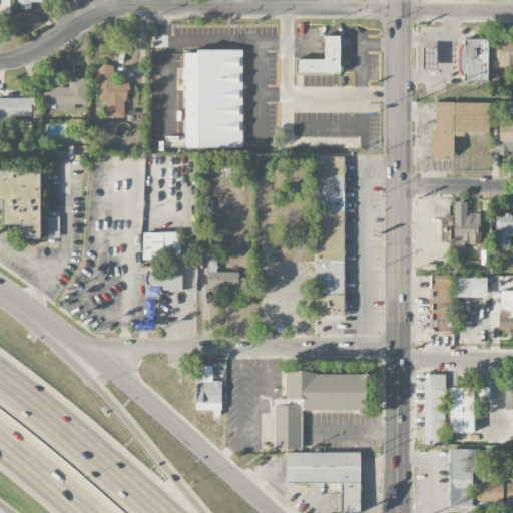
[(0,0),(0,14),(10,14),(9,0),(0,0)]
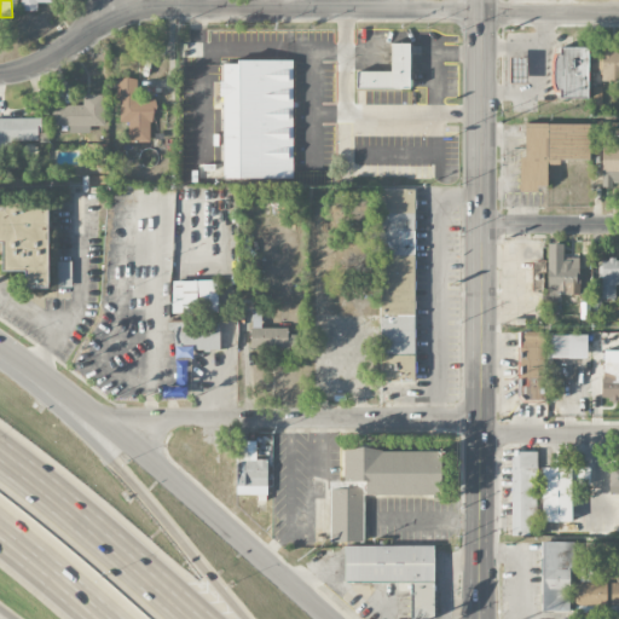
[(21,0),(22,11),(38,11),(38,3),(52,3),(51,0),(21,0)]
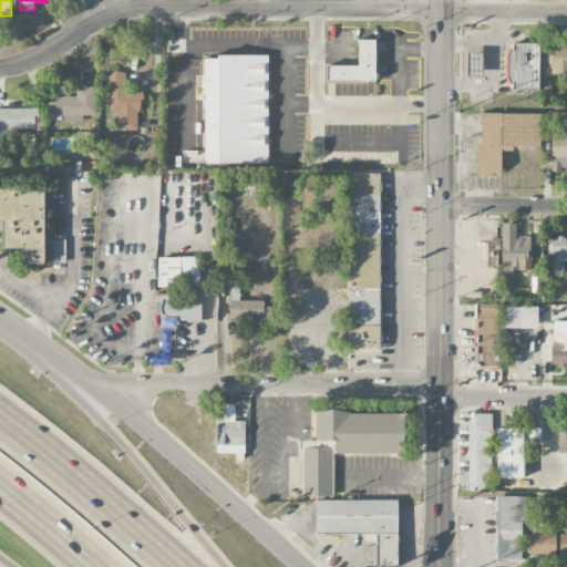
[(326,82),(377,82),(377,39),(357,39),(357,64),(326,64),(326,82)]
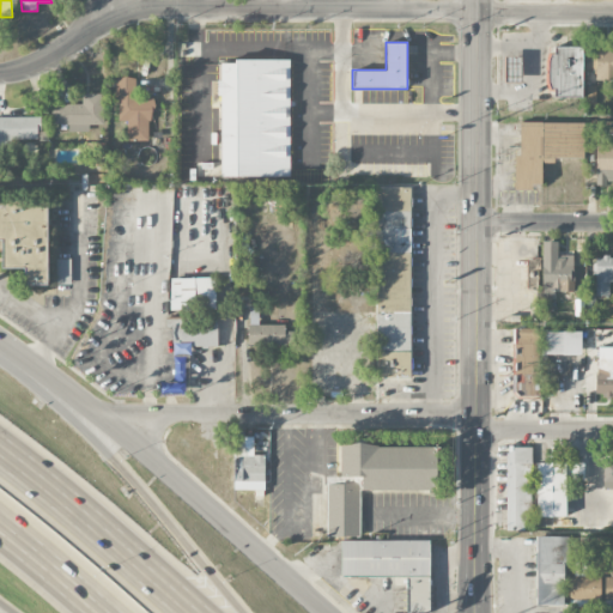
[(583,46),(546,46),(546,98),(583,98),(583,46)]
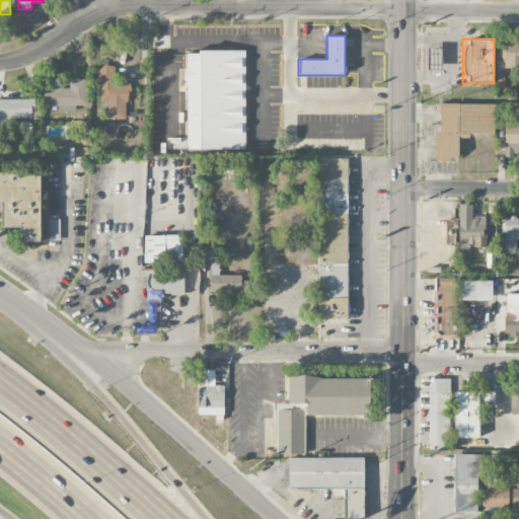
[(518,43),(499,43),(498,67),(518,67),(518,43)]
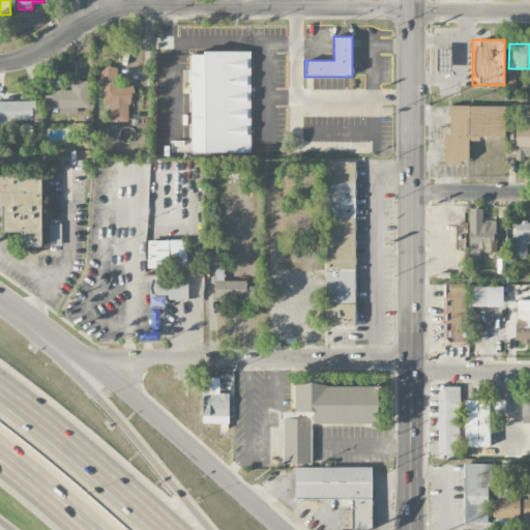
[(451,49),(437,49),(437,70),(451,70),(451,49)]
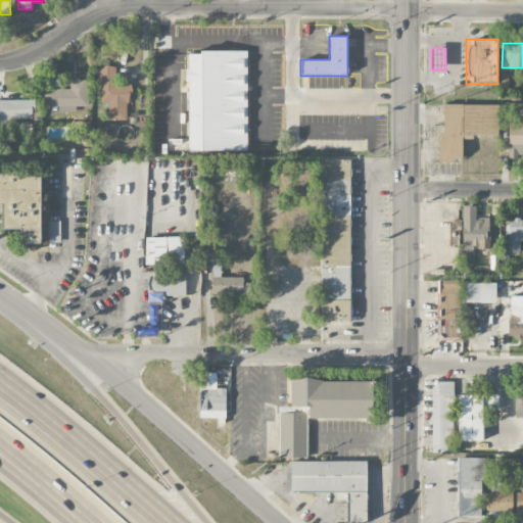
[(188,150),(247,150),(247,51),(188,51),(188,150)]
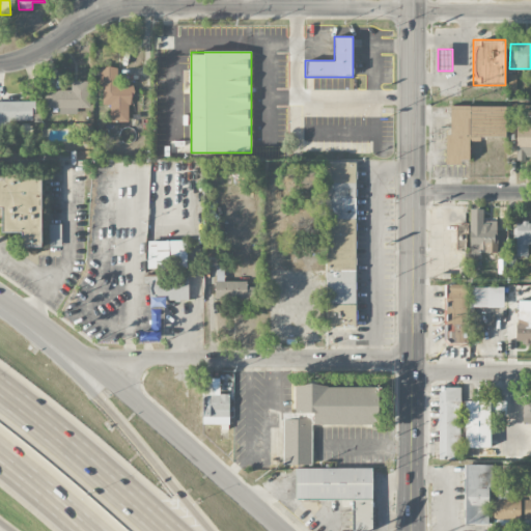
[(110,121),(131,121),(131,85),(118,85),(118,66),(102,66),(102,105),(110,105),(110,121)]
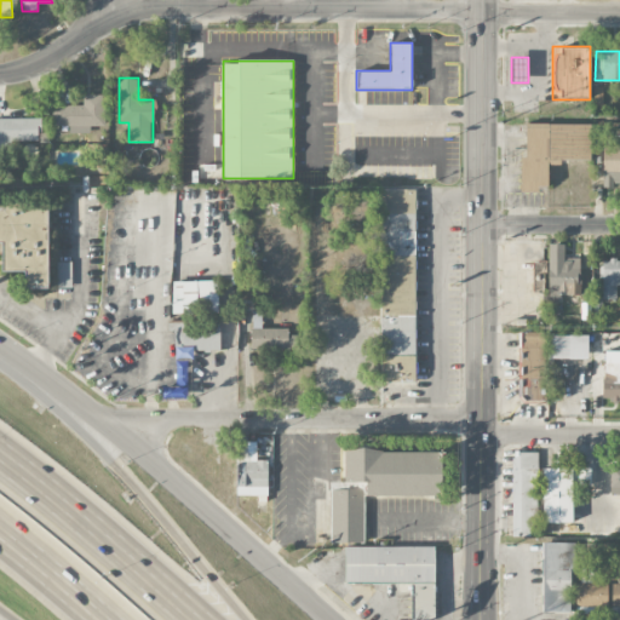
[(84,105),(53,105),(52,125),(105,127),(105,95),(84,95),(84,105)]
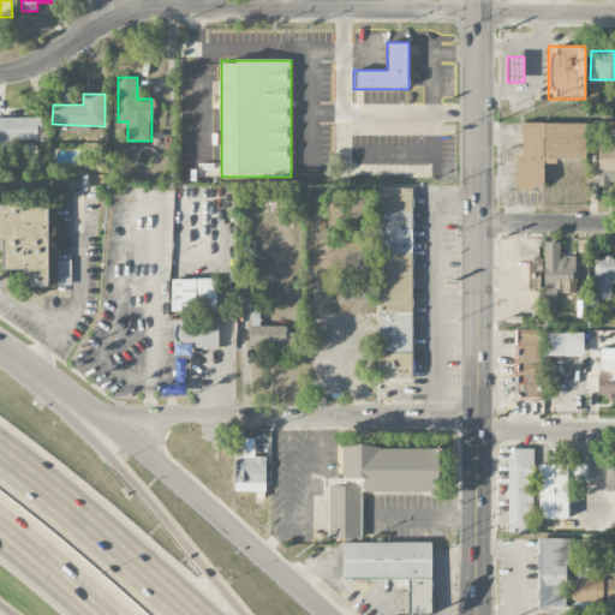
[(17,141),(40,139),(40,117),(0,117),(0,147),(18,147),(17,141)]
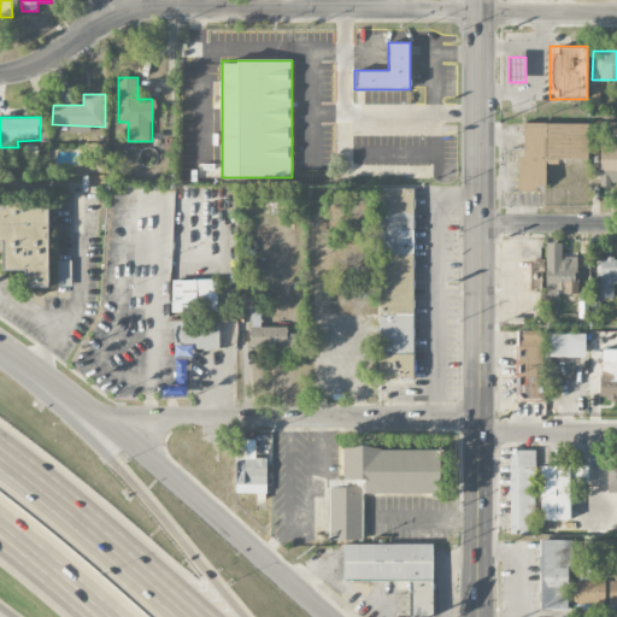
[(519,122),(519,192),(545,192),(545,162),(588,163),(588,123),(519,122)]
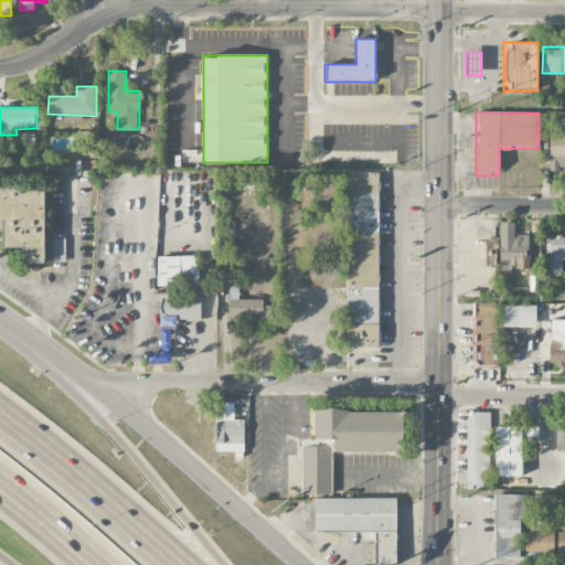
[(550,170),(564,170),(564,155),(564,131),(548,132),(550,170)]
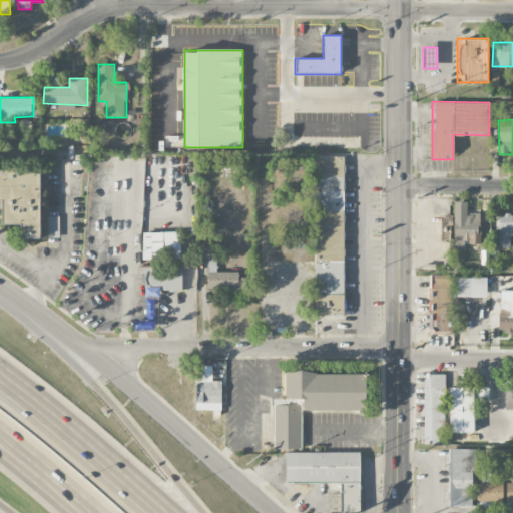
[(344,155),(316,155),(316,317),(344,317),(344,155)]
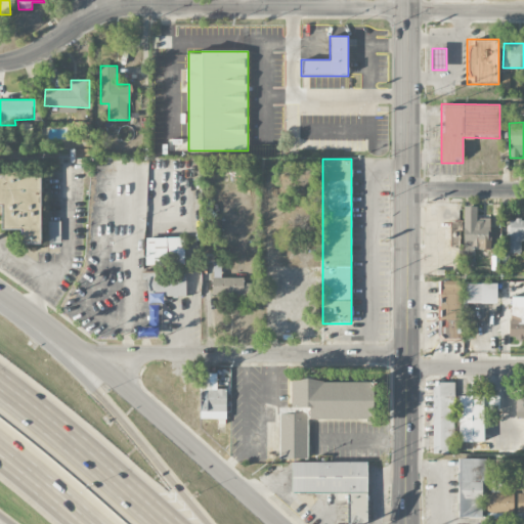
[(40,244),(41,170),(0,169),(0,205),(1,206),(1,229),(22,229),(22,244),(40,244)]
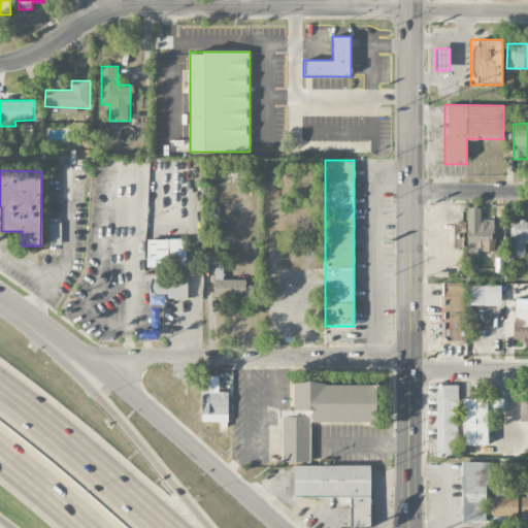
[(481,220),(480,207),(466,208),(468,267),(475,267),(475,251),(495,250),(494,220),(481,220)]
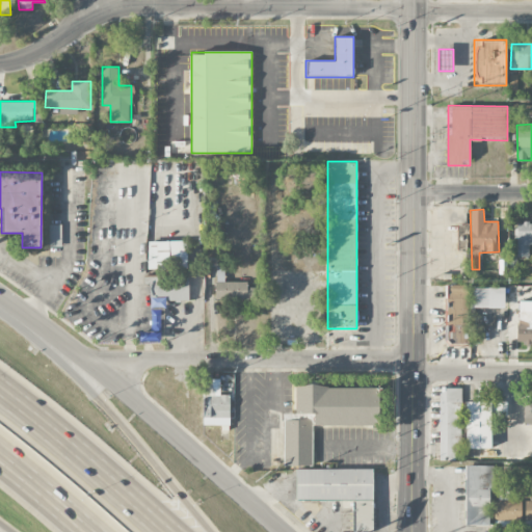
[(517,222),(516,257),(531,258),(531,223),(517,222)]
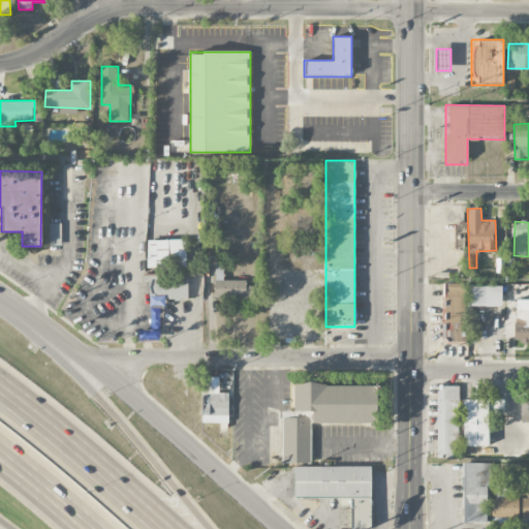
[(455,223),(455,249),(465,248),(465,222),(455,223)]
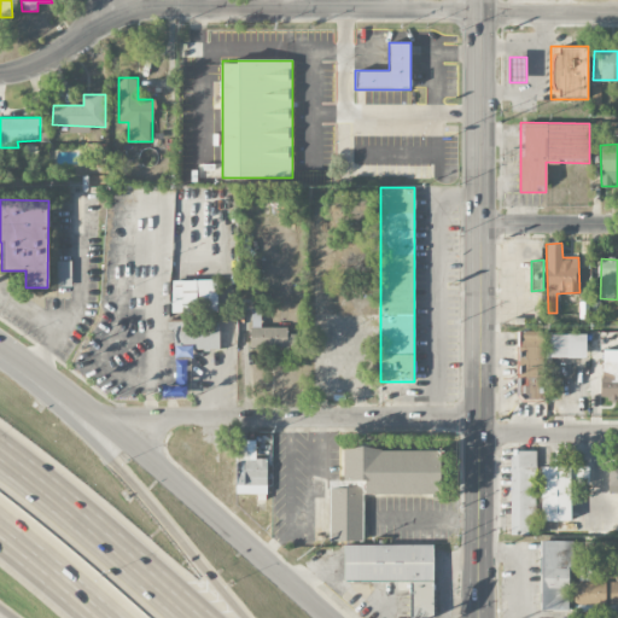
[(173,313),(219,312),(217,279),(172,280),(173,313)]
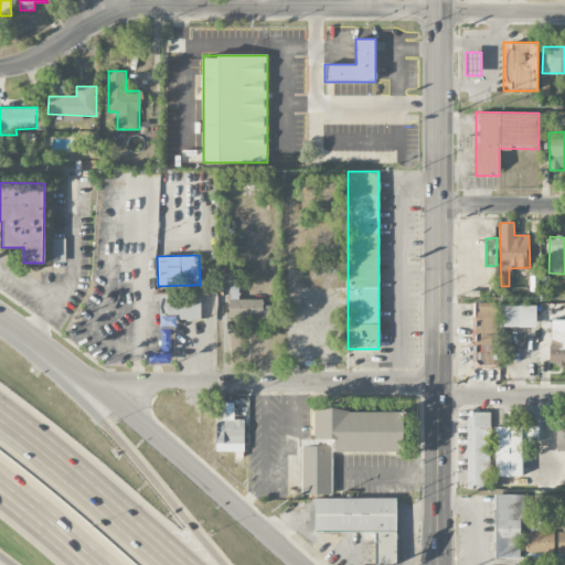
[(230,319),(269,319),(269,307),(263,307),(263,299),(237,299),(237,283),(230,283),(230,319)]
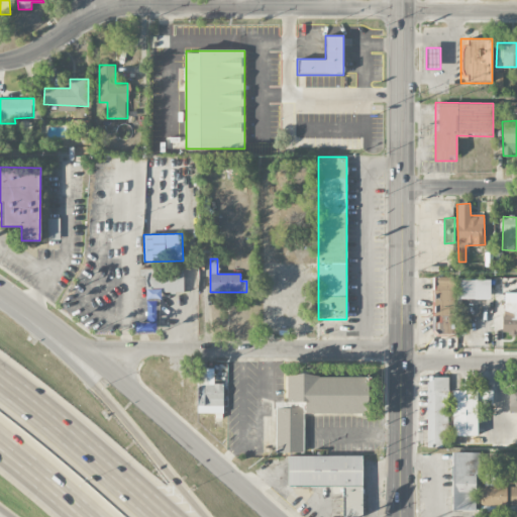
[(184,269),(140,269),(140,276),(145,276),(145,323),(135,323),(135,332),(158,332),(159,293),(184,293),(184,269)]
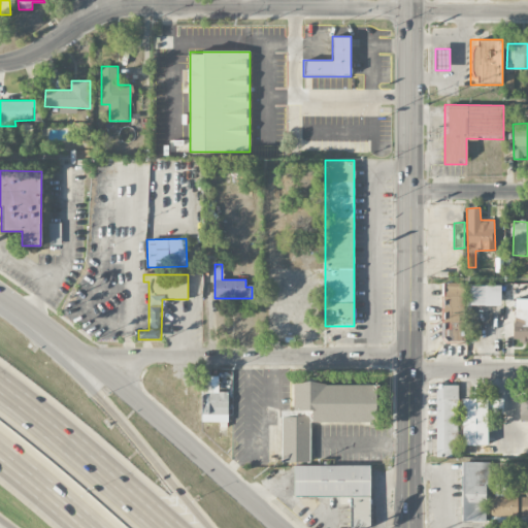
[(464,283),(442,284),(444,343),(466,343),(464,283)]
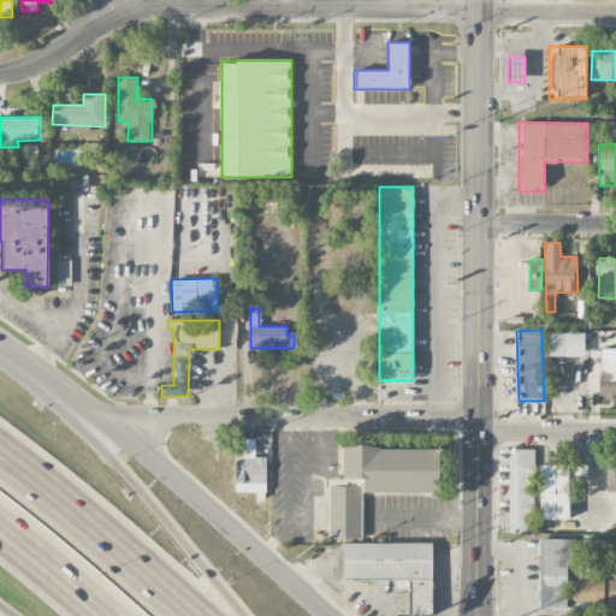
[(584,333),(548,333),(548,356),(584,356),(584,333)]
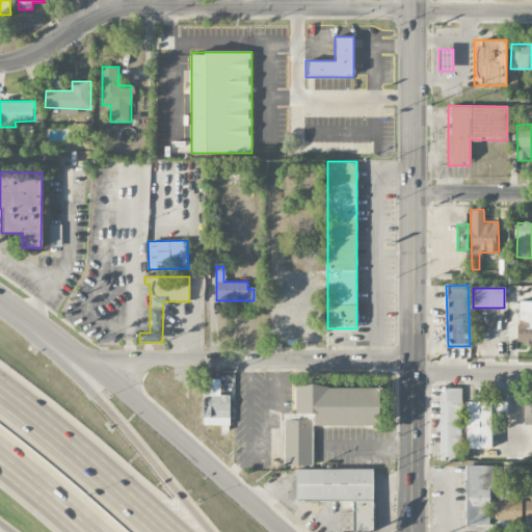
[(517,342),(531,342),(531,310),(519,311),(517,342)]
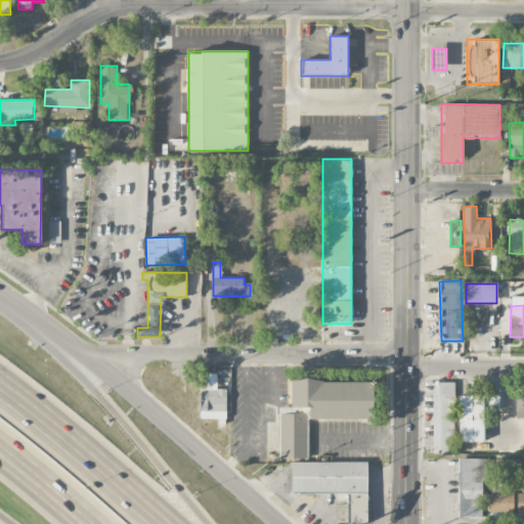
[(308,420),(374,420),(375,381),(292,380),(292,407),(279,407),(279,459),(308,460),(308,420)]
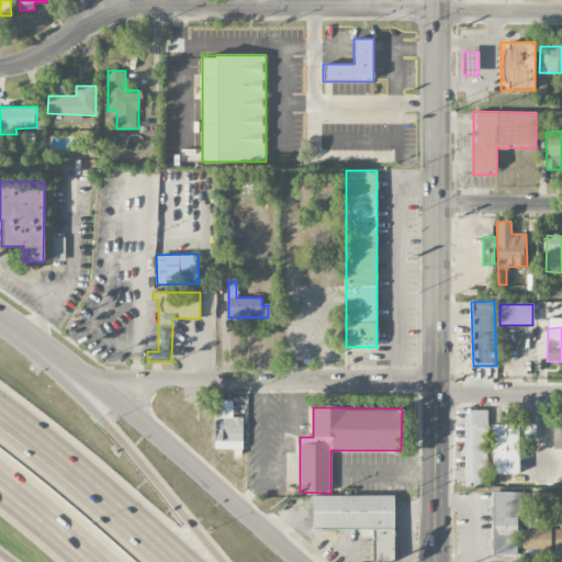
[(227,409),(214,411),(215,442),(243,441),(243,417),(227,418),(227,409)]
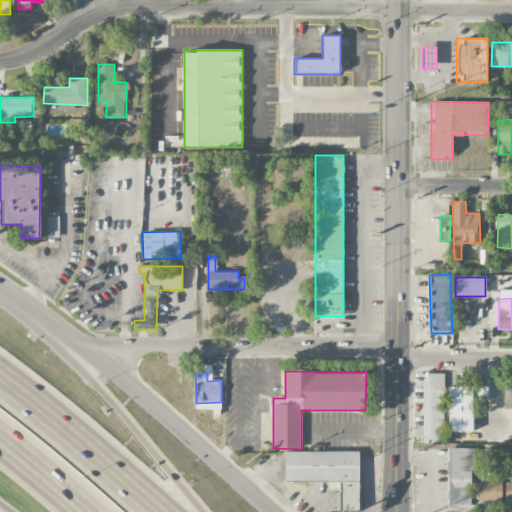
[(443,373),(423,373),(423,443),(443,443),(443,373)]
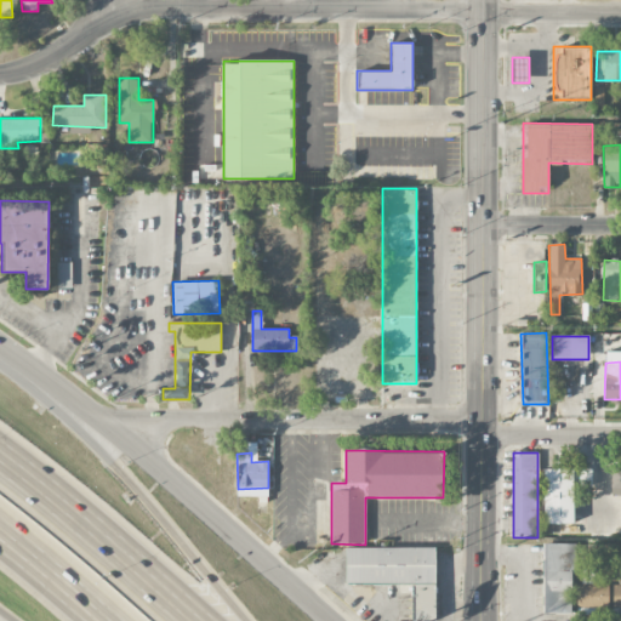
[(543,469),(543,527),(575,527),(575,469),(543,469)]
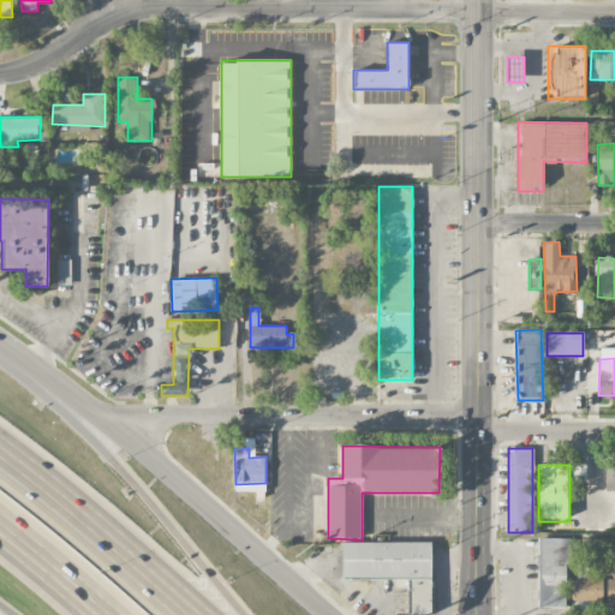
[(567,609),(567,538),(537,538),(537,609),(567,609)]
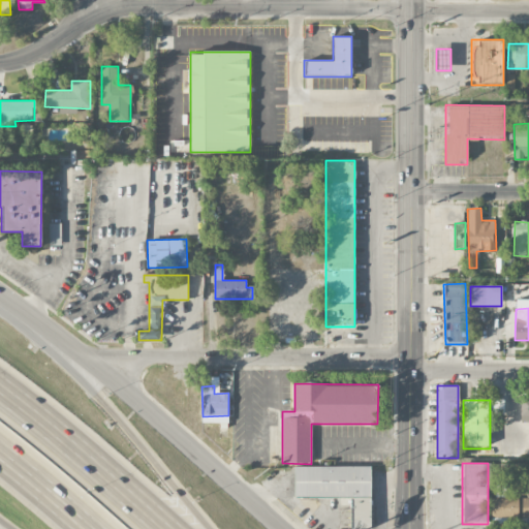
[(294,466),(294,498),(352,498),(351,528),(371,528),(372,467),(294,466)]
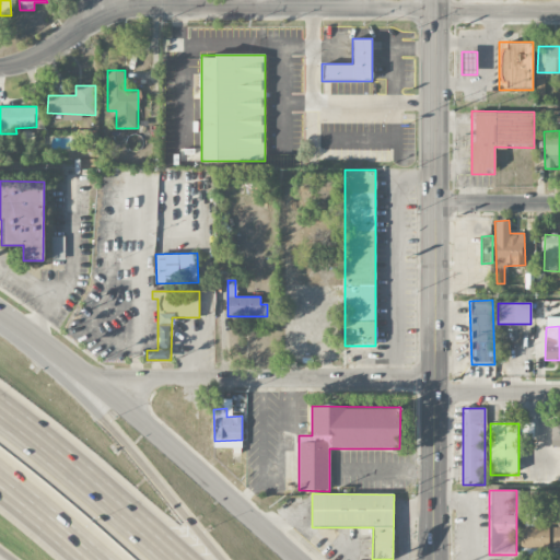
[(549,553),(549,527),(520,527),(521,555),(549,553)]
